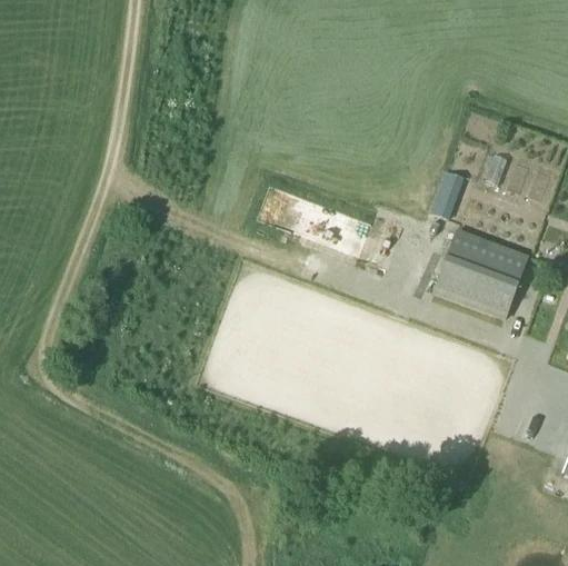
[(445,172),(440,186),(457,192),(461,178),(445,172)]
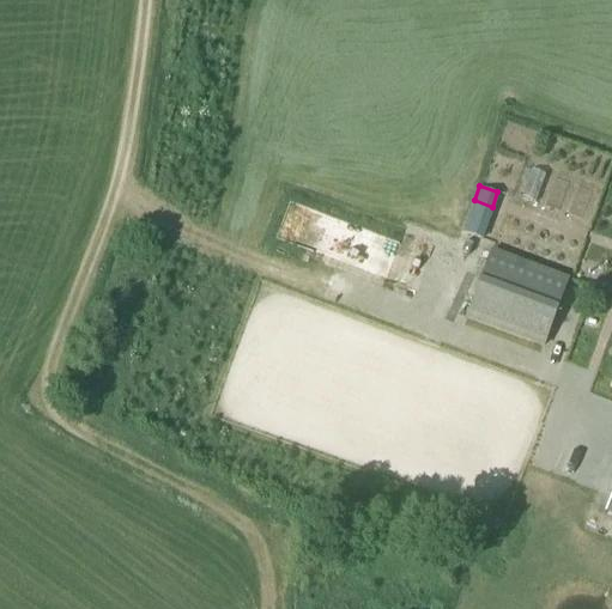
[(480,238),(485,225),(467,218),(462,231),(480,238)]
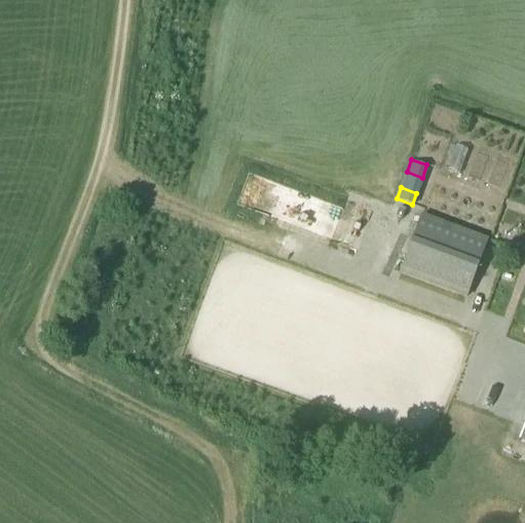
[(465,297),(489,236),(422,212),(400,272),(465,297)]
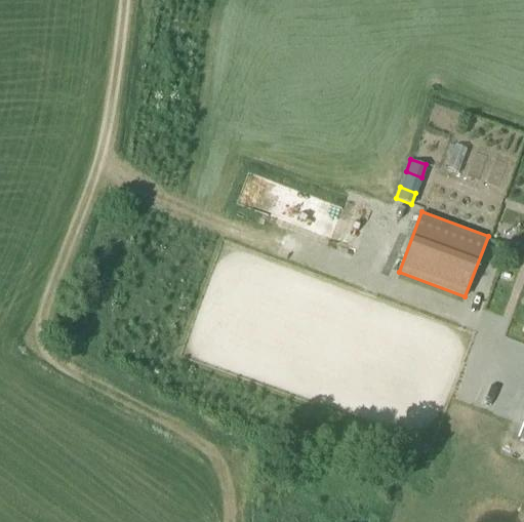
[(295,226),(296,239),(327,238),(326,224),(295,226)]
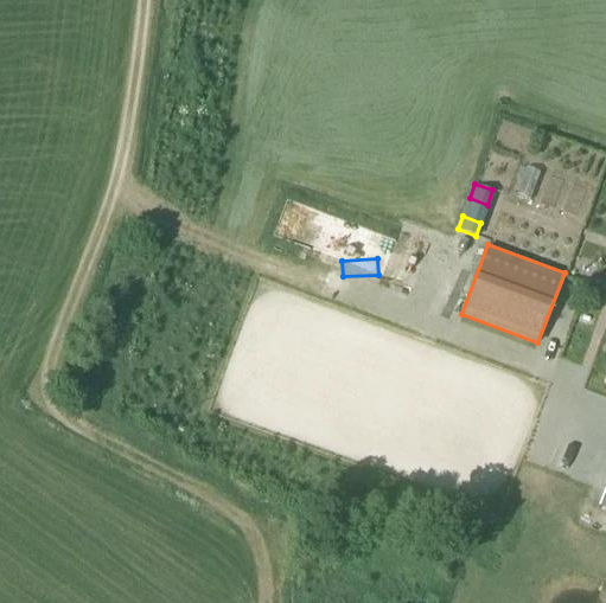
[(450,346),(412,449),(533,493),(571,391),(450,346)]
